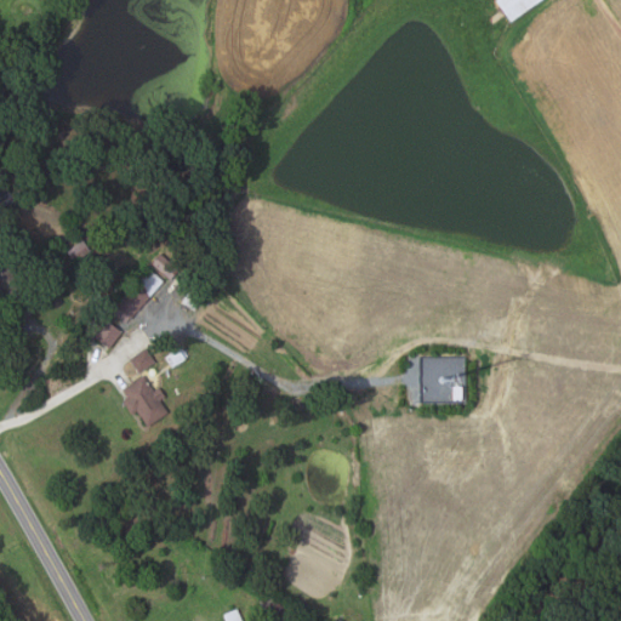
[(540,0),(510,22),(495,0),(540,0)]
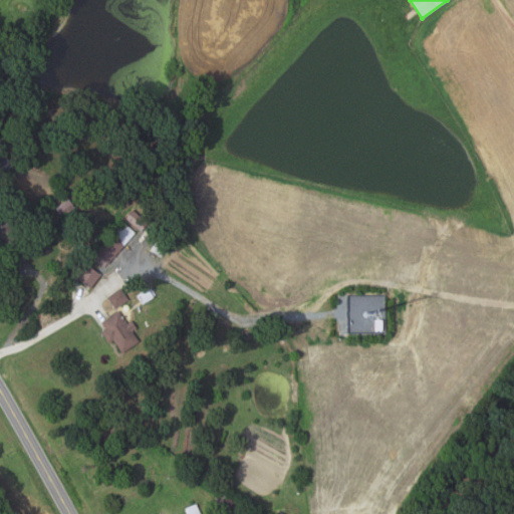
[(0,177),(0,151),(13,168),(0,177)]
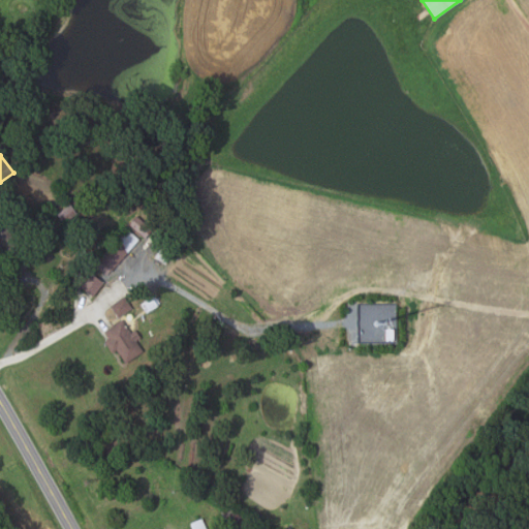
[(71,205),(78,214),(63,224),(57,214),(71,205)]
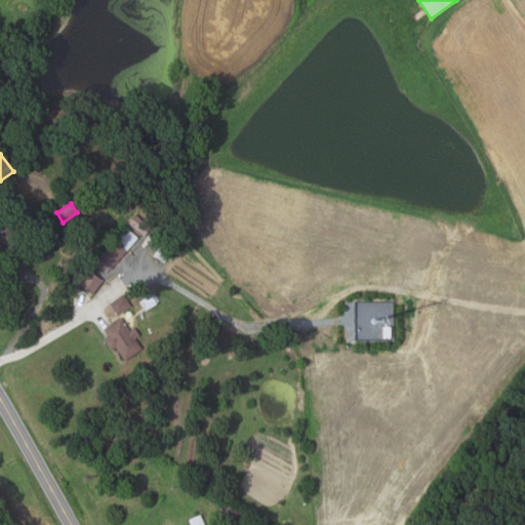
[(128,221),(135,214),(151,227),(144,235),(128,221)]
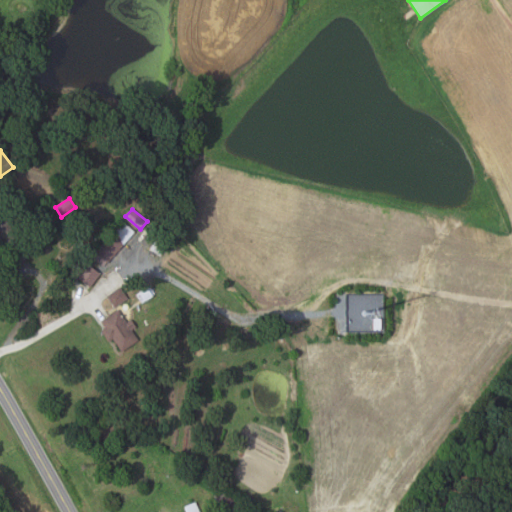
[(15,264),(9,253),(6,254),(0,244),(0,213),(4,211),(32,253),(15,264)]
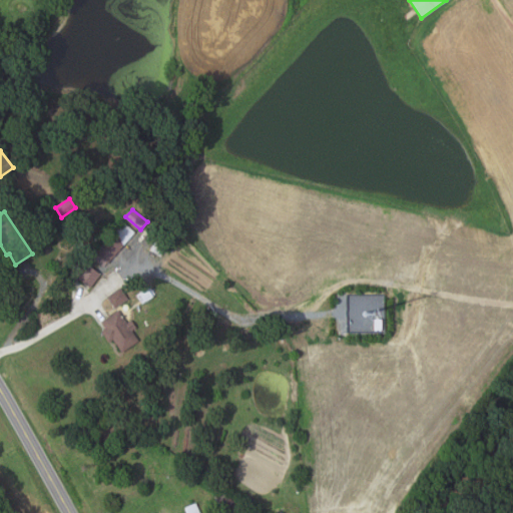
[(107,263),(95,252),(121,221),(133,232),(107,263)]
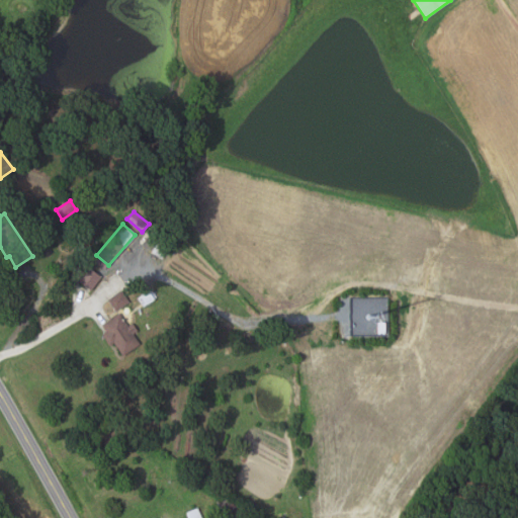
[(159,238),(170,243),(163,259),(152,254),(159,238)]
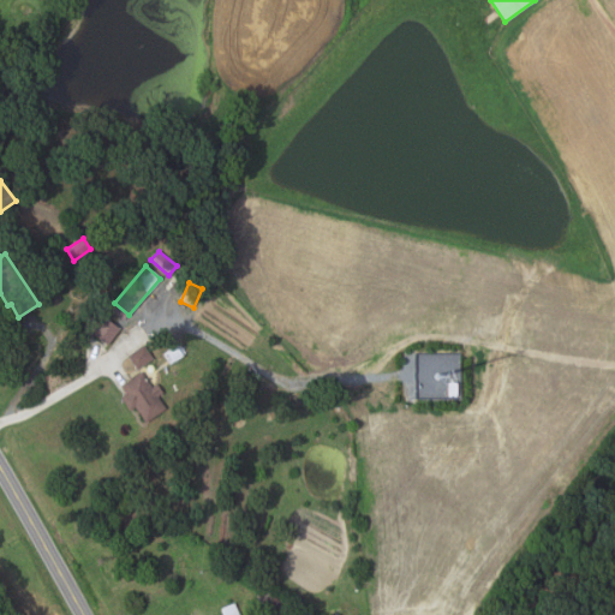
[(105,317),(120,329),(108,345),(93,334),(105,317)]
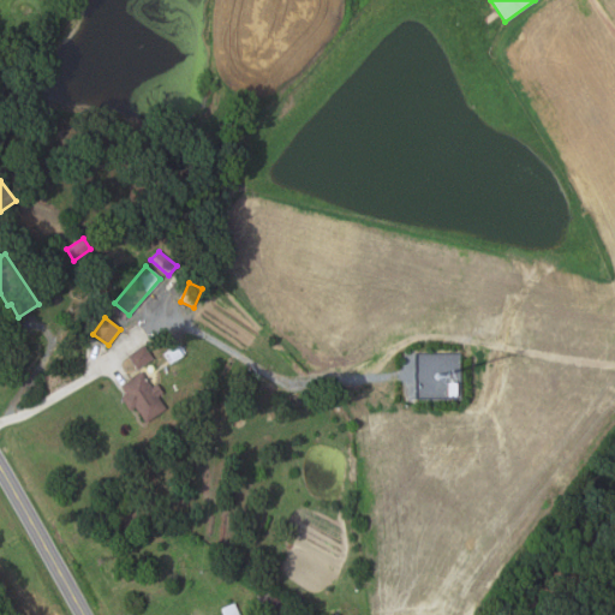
[(175,342),(183,356),(172,363),(163,350),(175,342)]
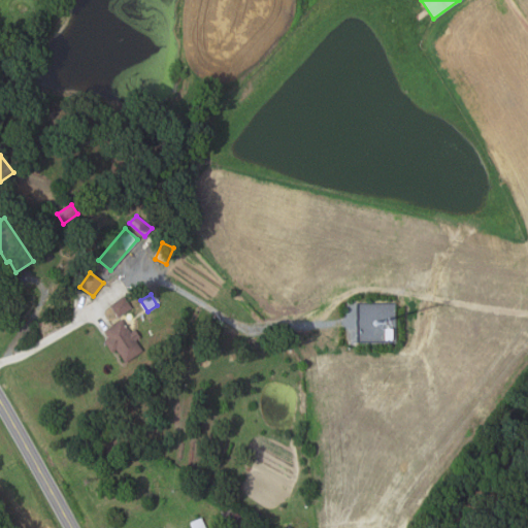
[(124,296),(132,308),(118,319),(109,305),(124,296)]
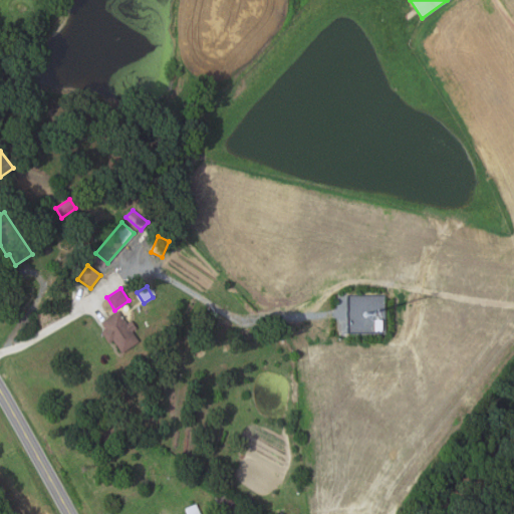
[(118,311),(129,324),(133,321),(138,328),(133,332),(140,342),(121,354),(112,341),(111,343),(102,331),(105,329),(101,323),(118,311)]
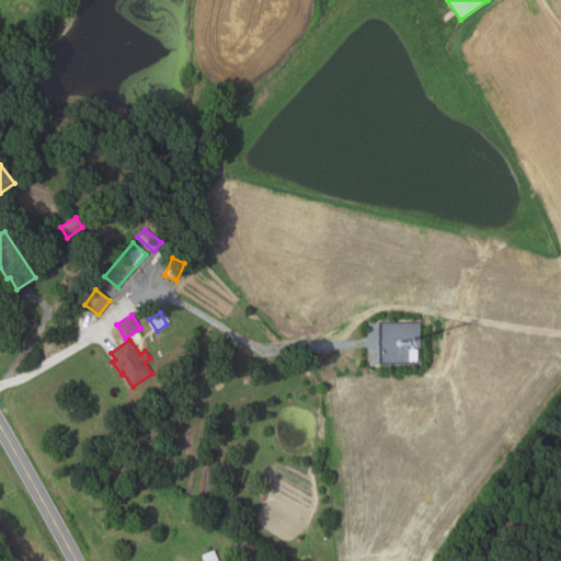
[(242,535),(258,548),(248,558),(233,545),(242,535)]
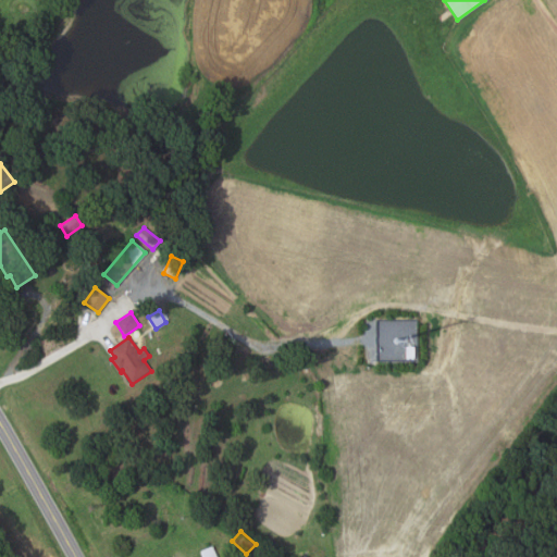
[(213,545),(218,556),(201,556),(200,551),(213,545)]
